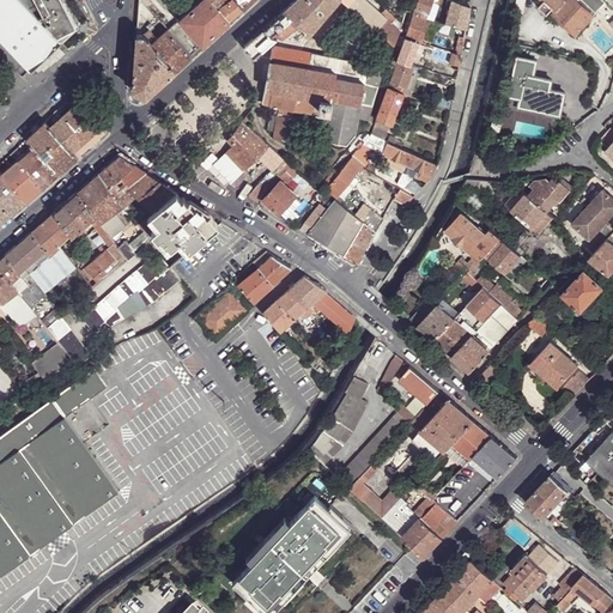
[(0,0),(0,36),(30,68),(60,41),(58,38),(37,17),(20,0),(0,0)]
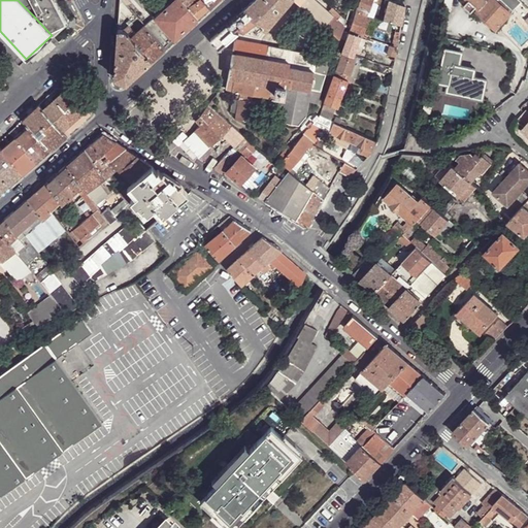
[(18,0),(32,14),(36,12),(41,9),(36,0),(18,0)]
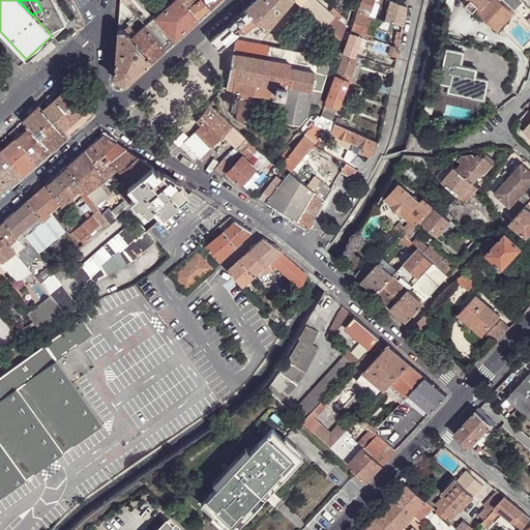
[(65,23),(63,19),(53,0),(36,0),(41,9),(36,12),(32,15),(50,33),(52,35),(62,26),(65,23)]
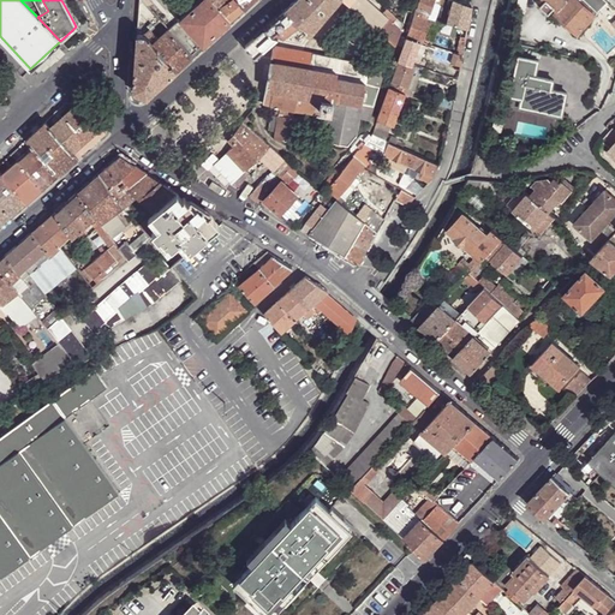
[(139,0),(138,0),(136,34),(141,34),(144,31),(149,28),(159,21),(139,0)]
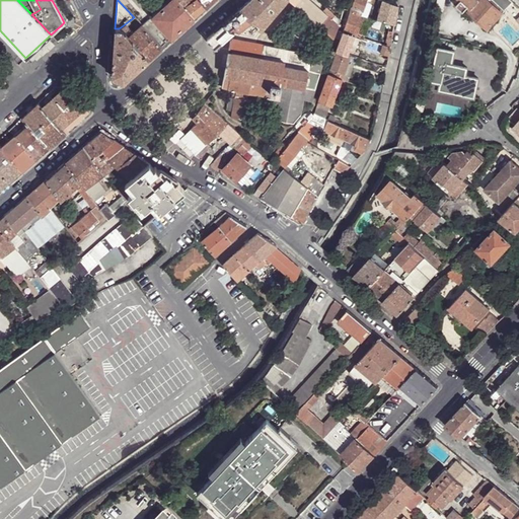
[(171,39),(194,18),(184,8),(177,0),(169,0),(151,16),(171,39)]
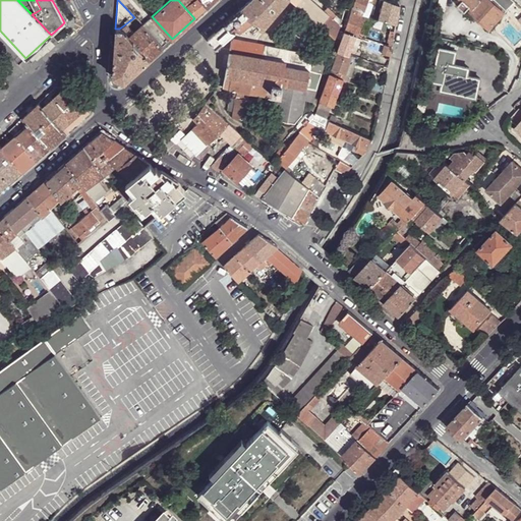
[(194,18),(207,7),(200,0),(195,0),(191,3),(185,8),(194,18)]
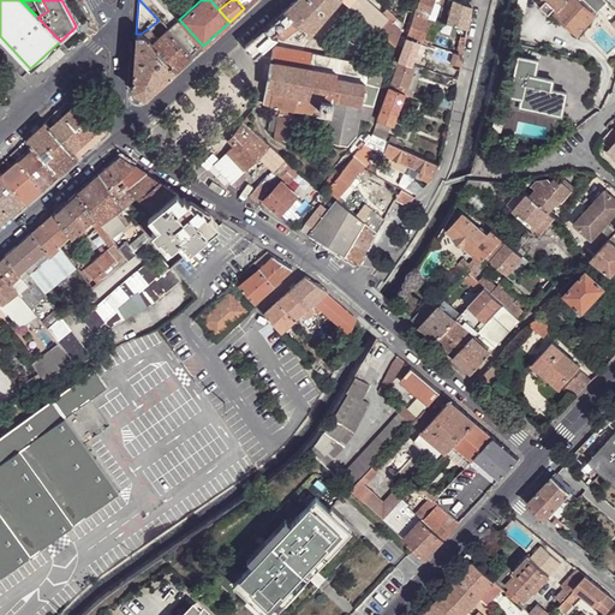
[(292,19),(309,35),(339,1),(339,0),(296,0),(285,11),(292,19)]
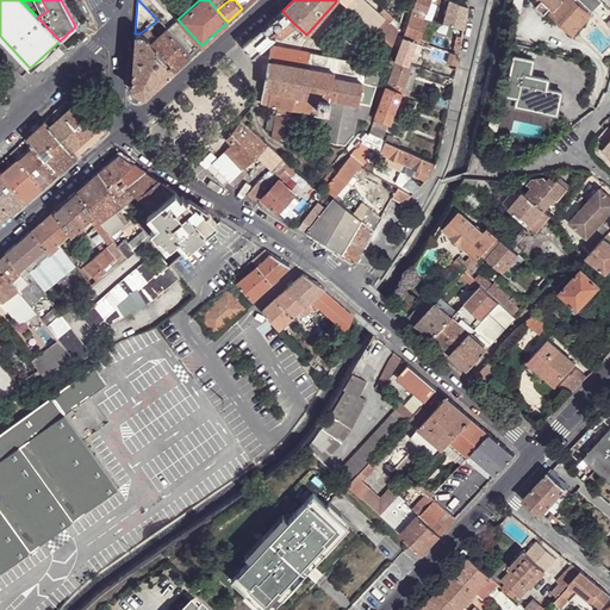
[(349,0),(347,4),(379,32),(392,43),(393,44),(398,29),(388,22),(373,8),(363,0),(349,0)]
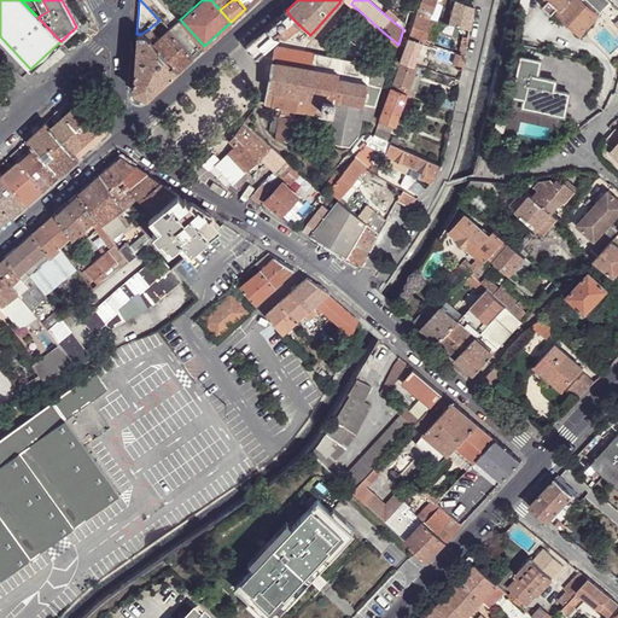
[(435,0),(421,0),(418,13),(430,17),(435,0)]
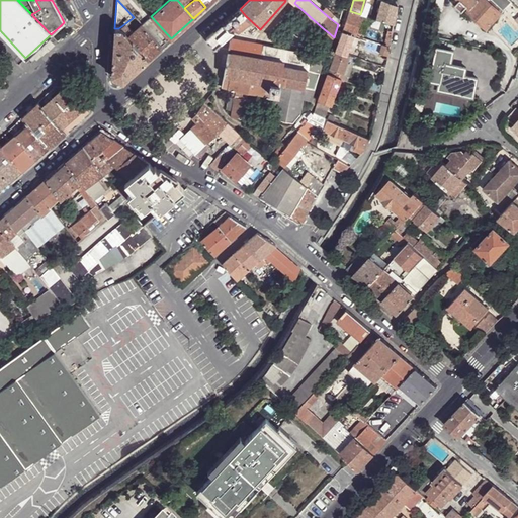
[(364,0),(360,14),(361,15),(365,16),(369,0),(364,0)]
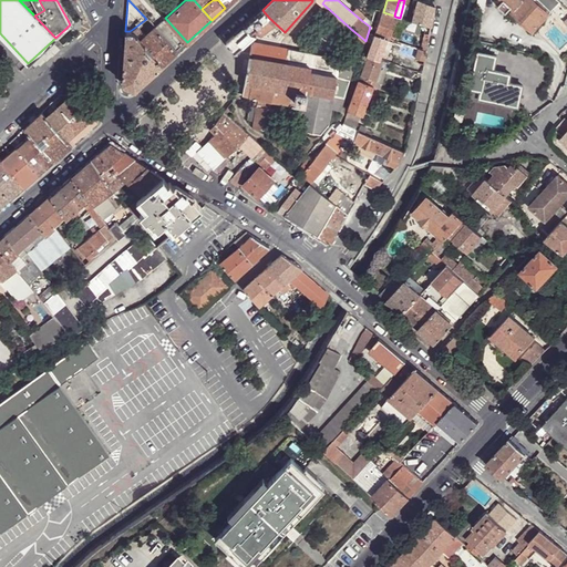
[(418,0),(412,21),(431,27),(435,7),(433,6),(433,7),(418,0)]
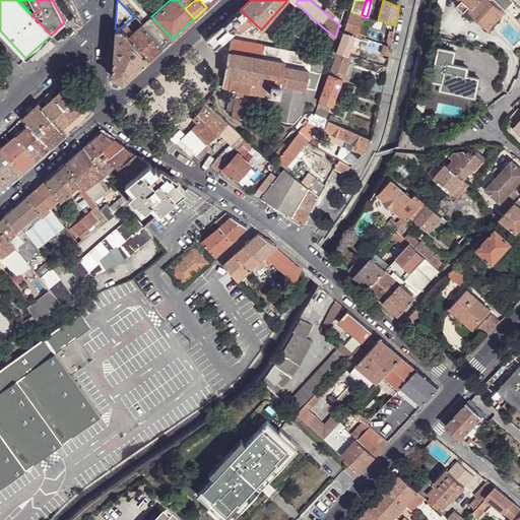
[(504,13),(489,0),(480,0),(479,1),(477,0),(460,0),(462,1),(458,6),(464,12),(469,7),(471,10),(470,11),(490,29),(504,13)]
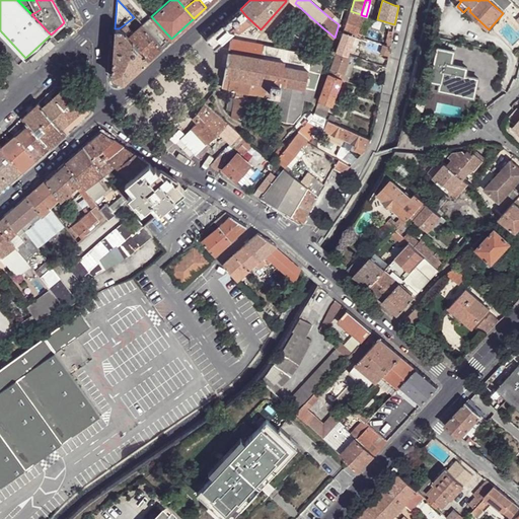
[(335,14),(321,3),(317,7),(330,18),(335,14)]
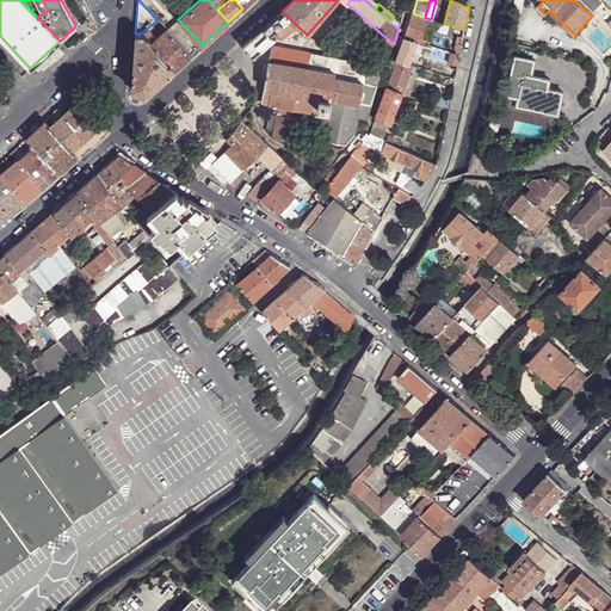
[(283,11),(263,28),(271,35),(290,19),(283,11)]
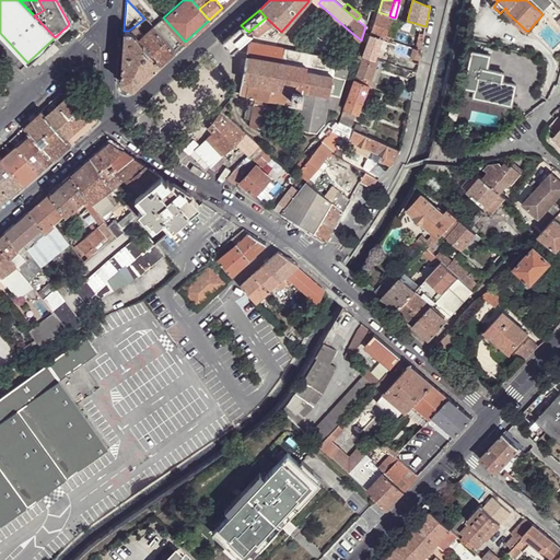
[(389,15),(378,12),(371,35),(384,38),(391,16),(389,15)]
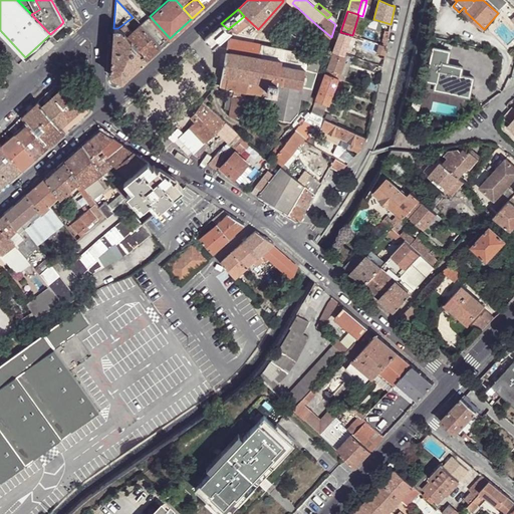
[(327,18),(335,24),(337,19),(331,14),(327,18)]
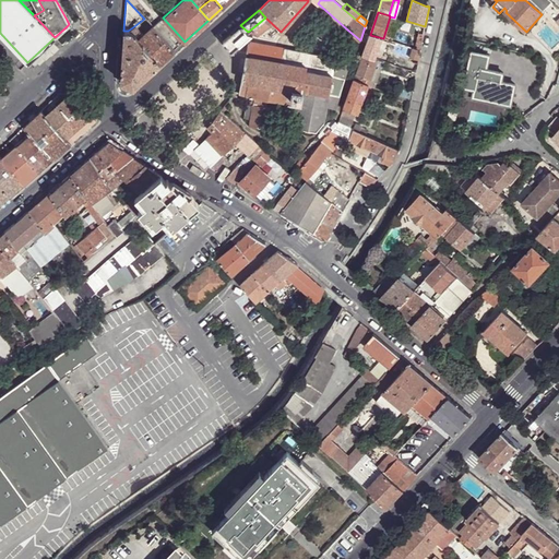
[(248,32),(251,34),(274,39),(281,32),(265,18),(248,32)]
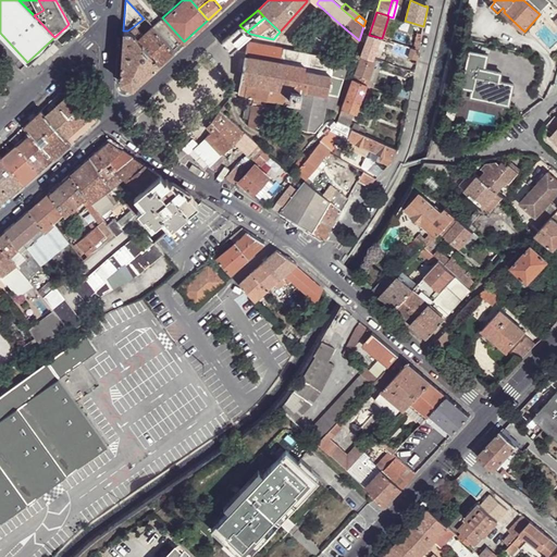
[(131,31),(137,38),(143,34),(135,25),(131,28),(127,31),(131,31)]
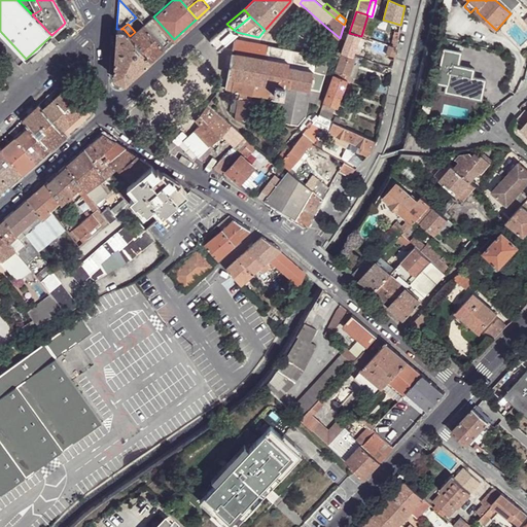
[(226,24),(210,39),(218,48),(232,37),(237,32),(234,30),(226,24)]
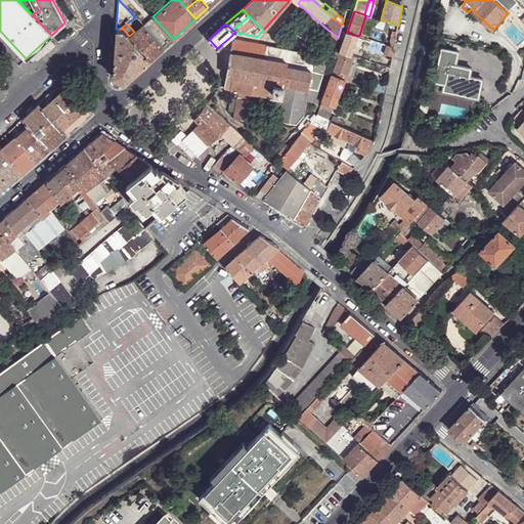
[(129,36),(149,59),(164,47),(142,25),(134,32),(129,36)]
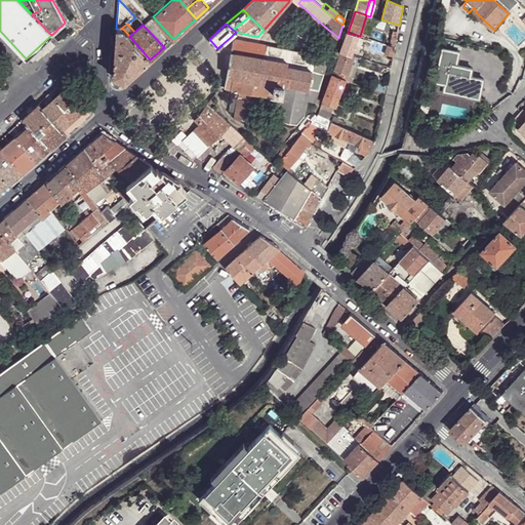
[(326,28),(317,50),(326,52),(332,54),(337,37),(326,28)]
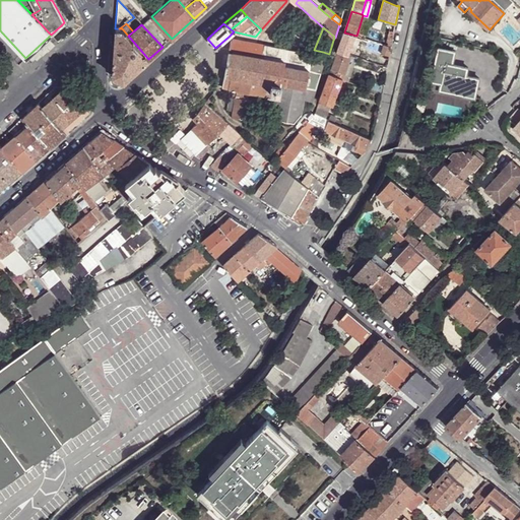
[(124,81),(148,59),(128,36),(122,28),(119,28),(115,28),(112,76),(124,81)]
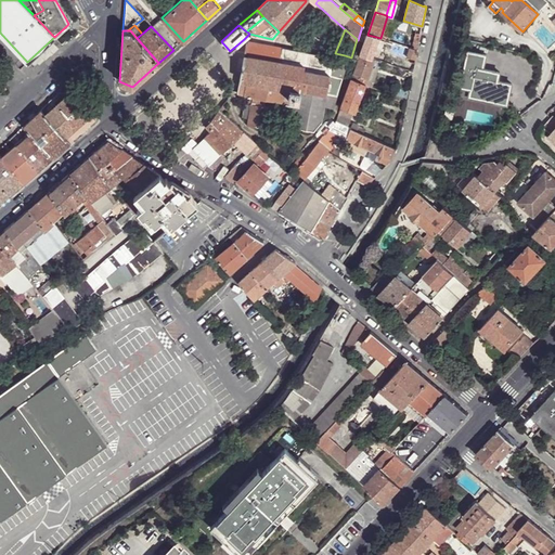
[(381,38),(368,35),(360,55),(361,55),(373,59),(378,42),(381,38)]
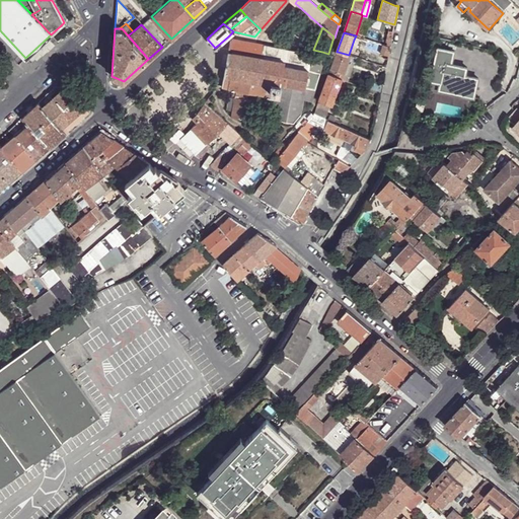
[(231,39),(228,51),(263,57),(265,45),(231,39)]
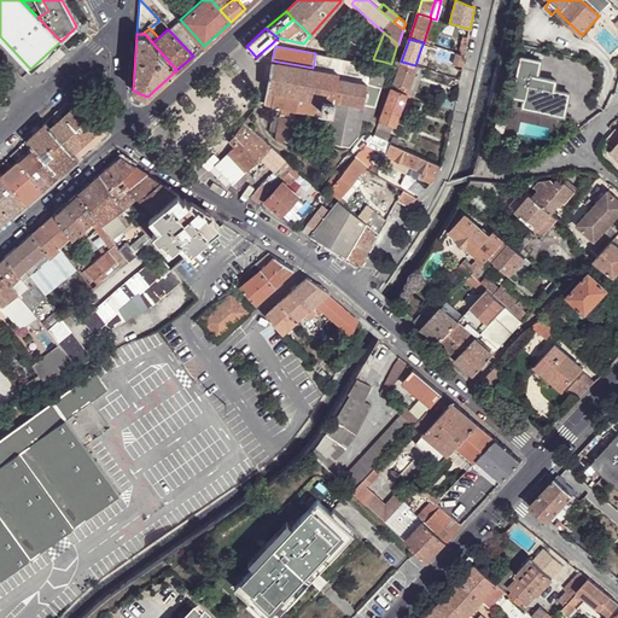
[(427,50),(421,47),(415,65),(417,66),(421,68),(427,50)]
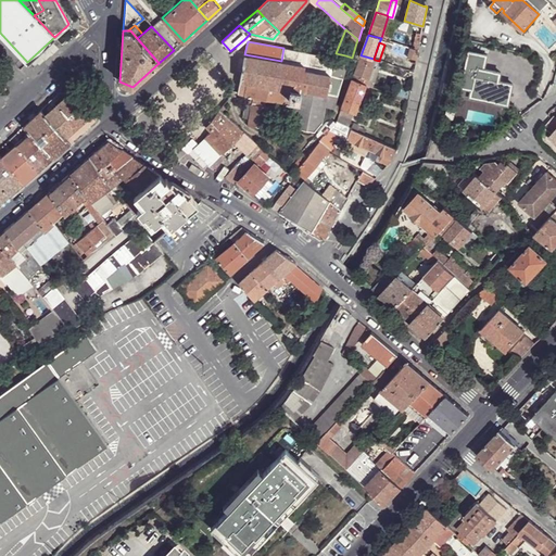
[(283,48),(281,61),(298,64),(299,58),(305,59),(306,52),(283,48)]
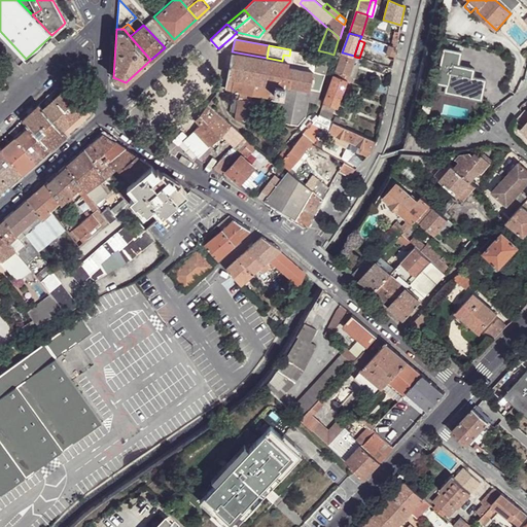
[(392,46),(388,45),(385,54),(394,58),(396,48),(392,46)]
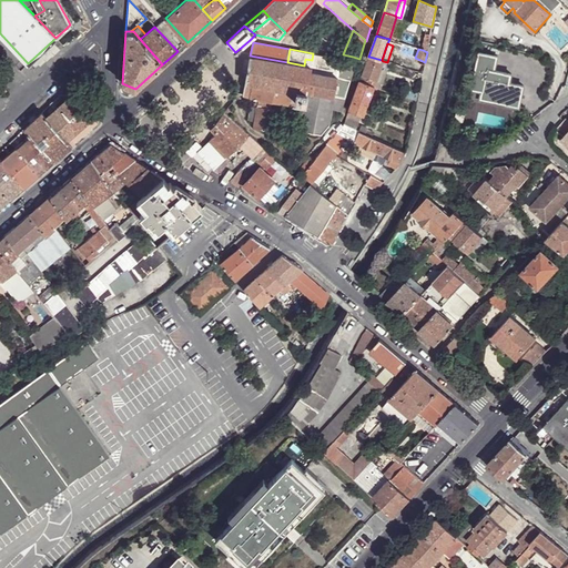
[(311,70),(337,75),(341,58),(313,53),(312,60),(311,66),(311,70)]
